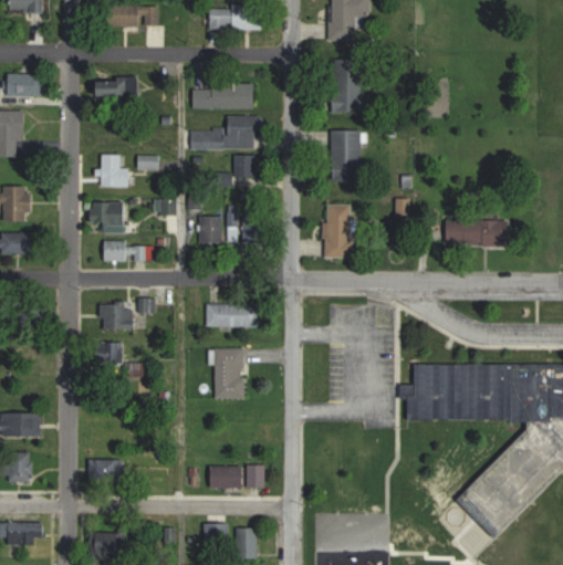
[(43,11),(42,0),(9,0),(9,11),(43,11)]
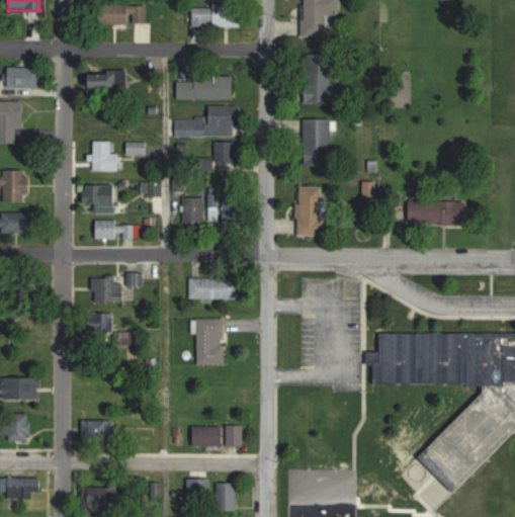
[(130,0),(114,2),(117,24),(131,22),(131,24),(149,21),(146,0),(130,0)]
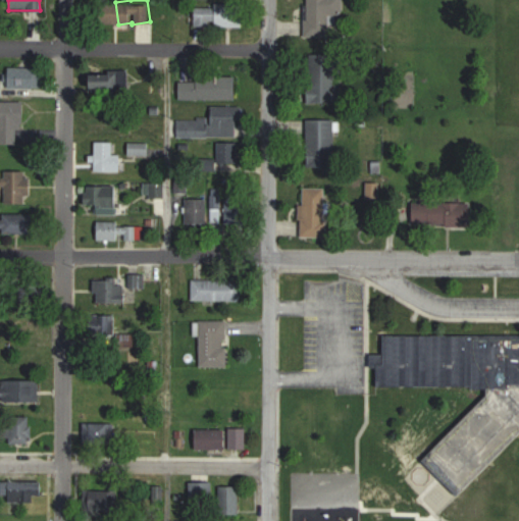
[(336,0),(302,0),(302,37),(336,37),(336,0)]
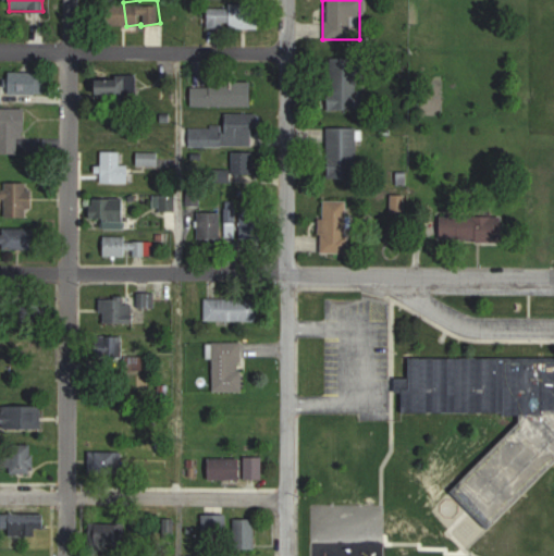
[(257,31),(257,5),(207,4),(206,29),(257,31)]
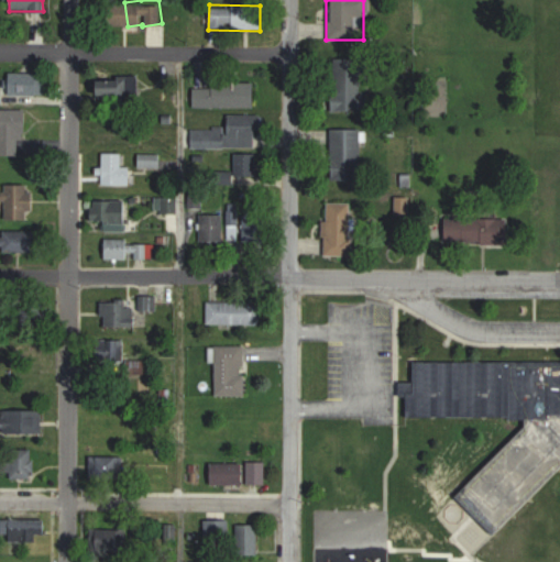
[(364,58),(330,58),(330,112),(364,112),(364,58)]
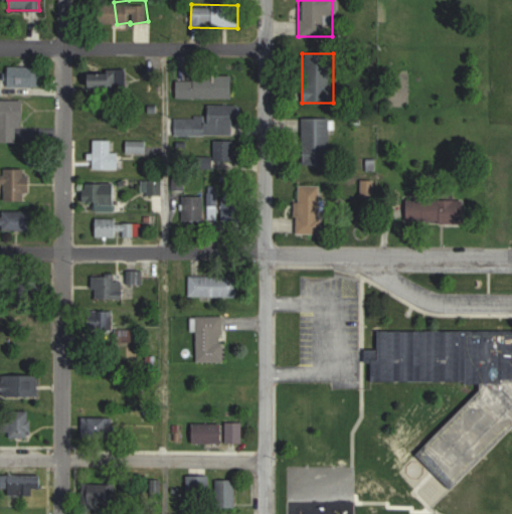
[(41,68),(8,68),(8,88),(41,88),(41,68)]
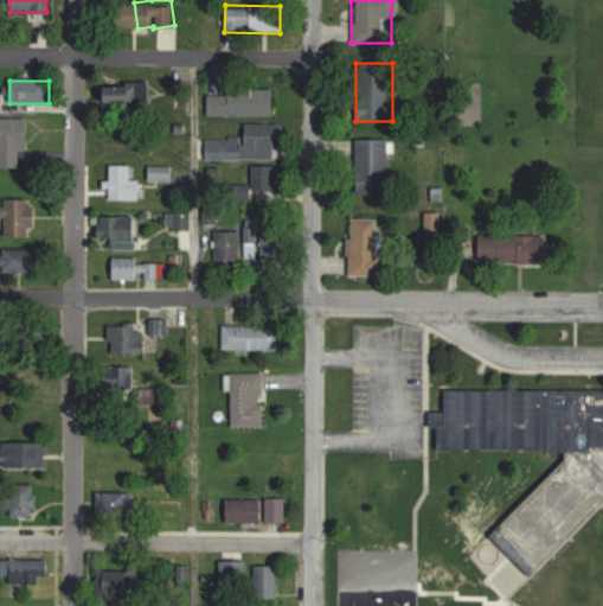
[(104,84),(106,108),(148,107),(147,84),(104,84)]
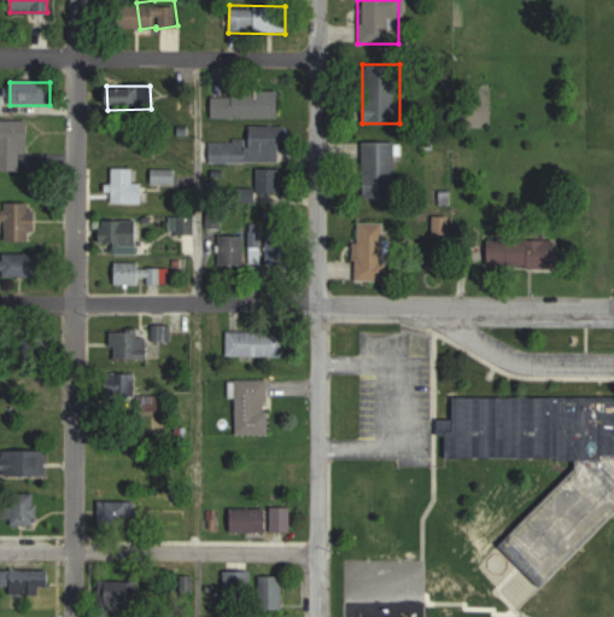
[(278,120),(278,92),(210,92),(210,120),(278,120)]
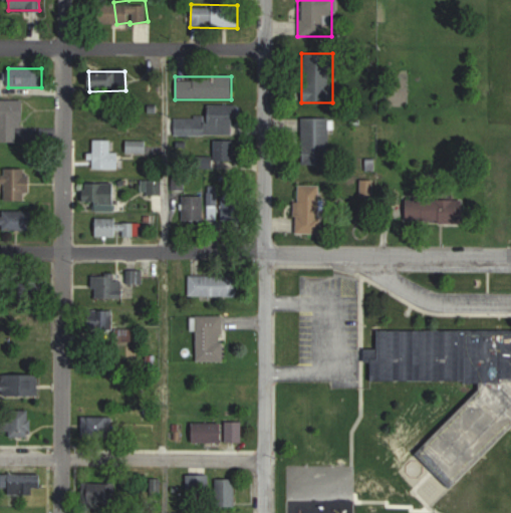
[(0,143),(23,143),(23,101),(0,101),(0,143)]
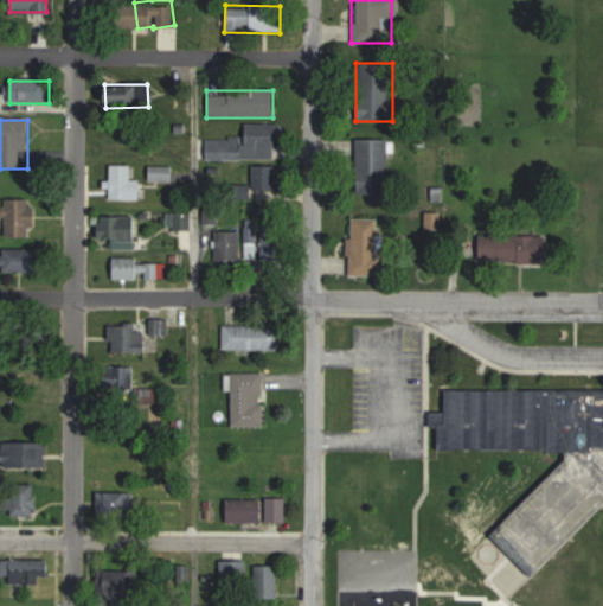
[(275,126),(239,126),(239,159),(275,159),(275,126)]
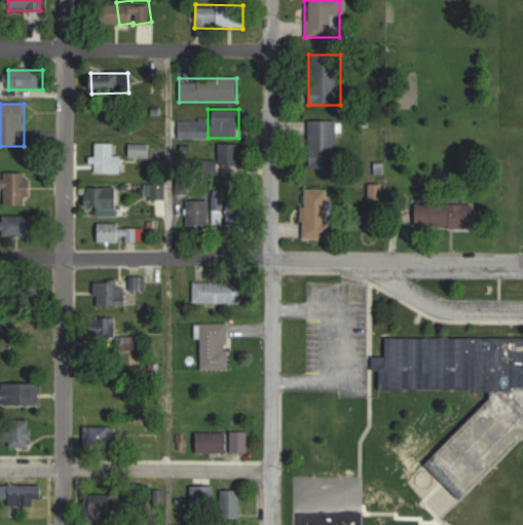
[(336,170),(336,121),(306,121),(306,170),(336,170)]
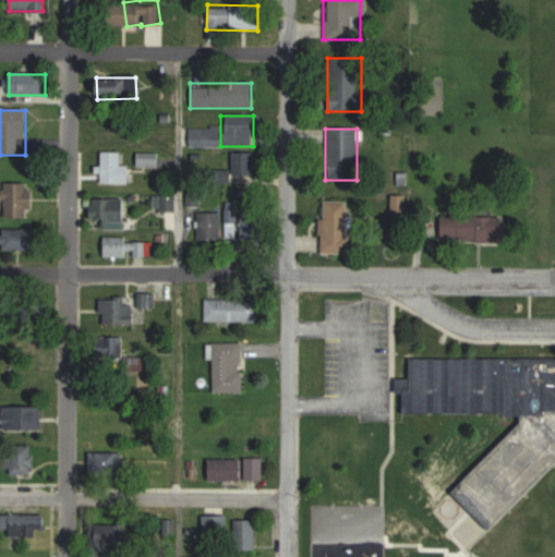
[(119,153),(100,153),(100,184),(128,184),(128,166),(119,166),(119,153)]
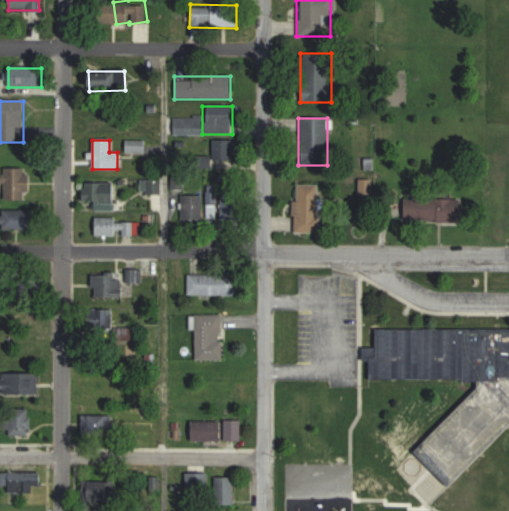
[(233,162),(233,140),(210,140),(210,162),(233,162)]
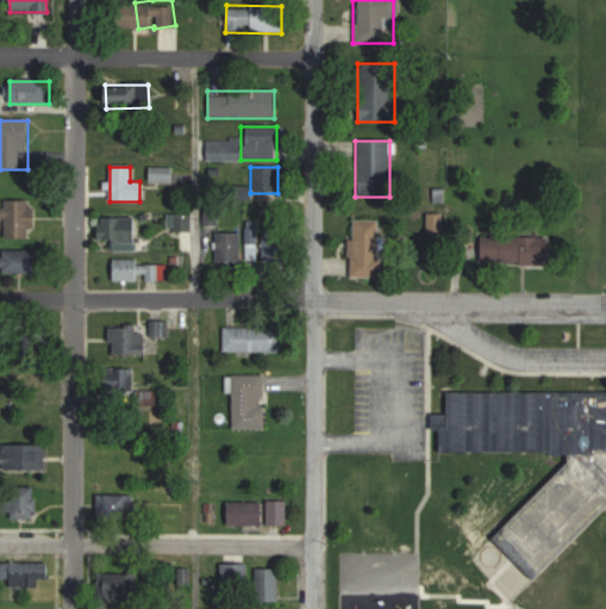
[(0,223),(4,223),(4,238),(33,238),(33,202),(0,200),(0,223)]
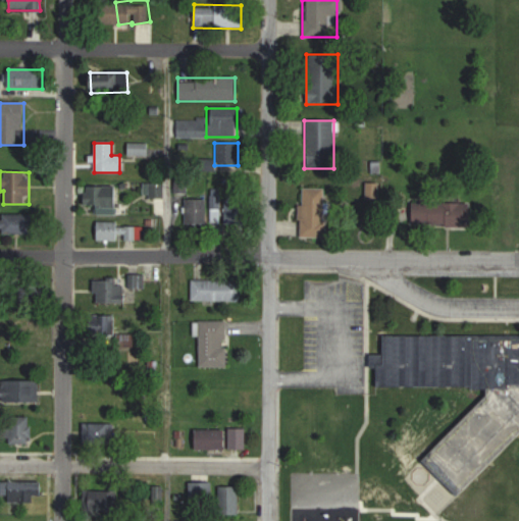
[(186,194),(186,179),(172,179),(172,194),(186,194)]
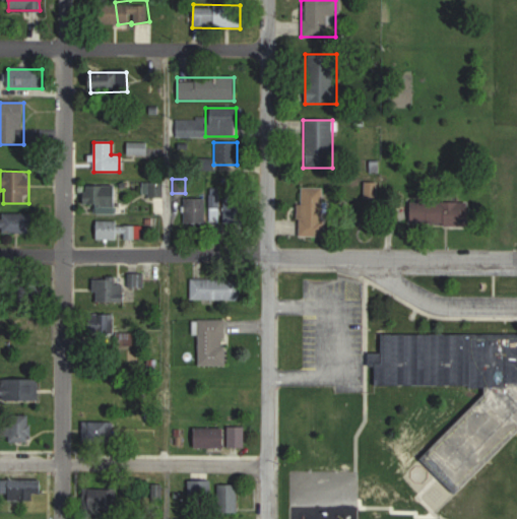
[(115,214),(115,186),(83,186),(83,205),(93,205),(93,214),(115,214)]
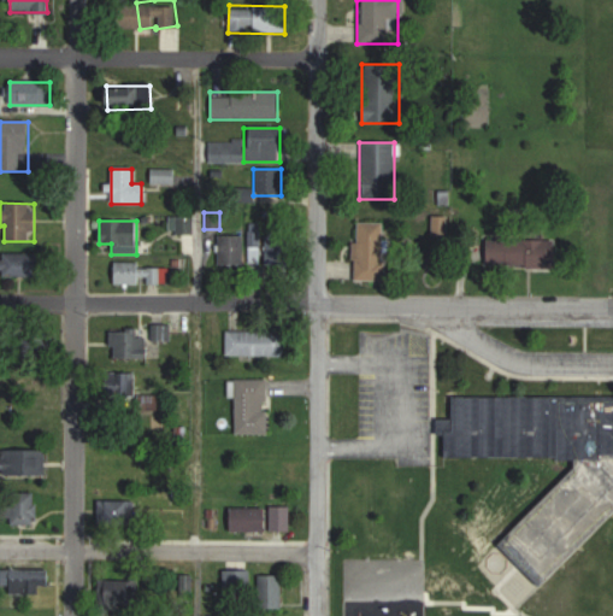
[(354,223),(354,281),(384,281),(384,223),(354,223)]
